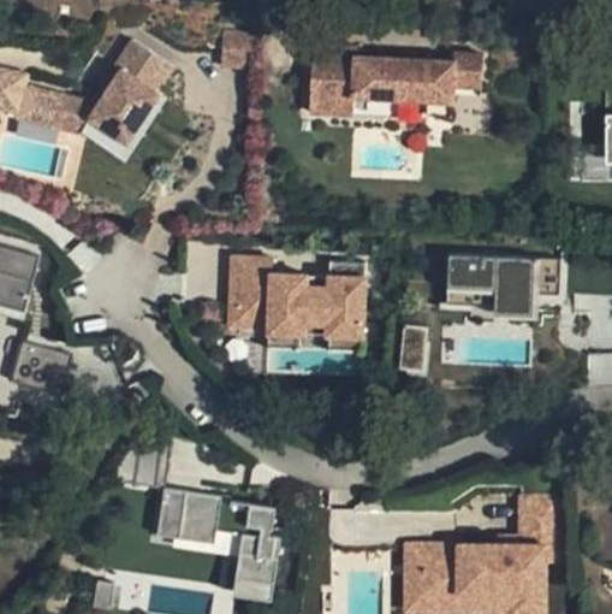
[(248,77),(251,39),(220,36),(217,74),(248,77)]
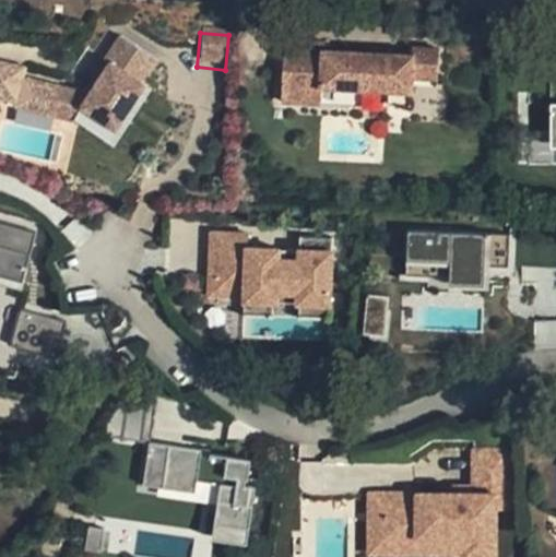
[(120,42),(87,96),(72,122),(108,144),(156,63),(120,42)]
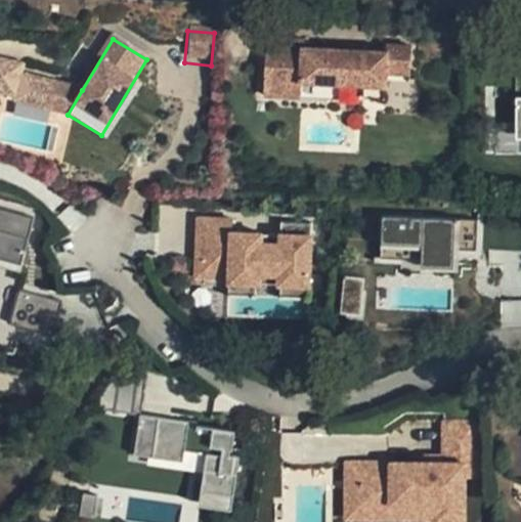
[(304,43),(267,41),(264,97),(301,99),(301,84),(365,87),(365,75),(386,76),(409,77),(410,48),(387,47),(387,54),(356,52),(341,51),(303,49),(304,43)]
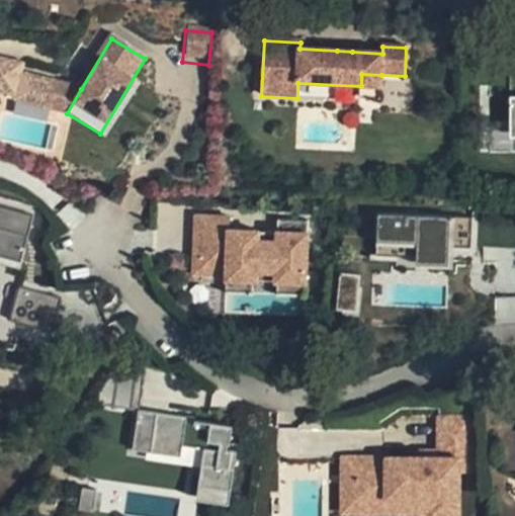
[(81,89),(20,73),(15,100),(67,113),(81,89)]
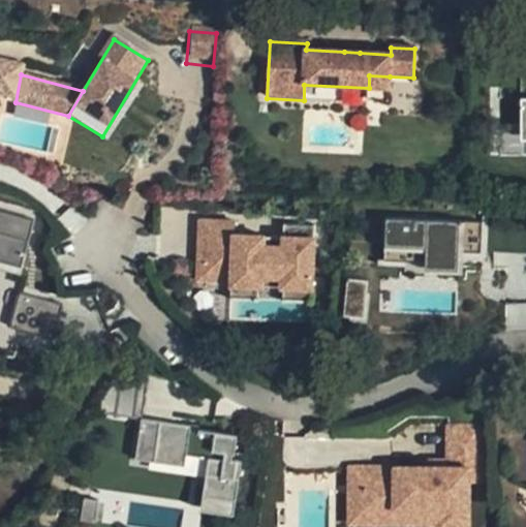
[(369,88),(304,85),(304,100),(368,103),(368,100),(389,102),(390,89),(412,90),(413,78),(390,76),(369,75),(369,88)]
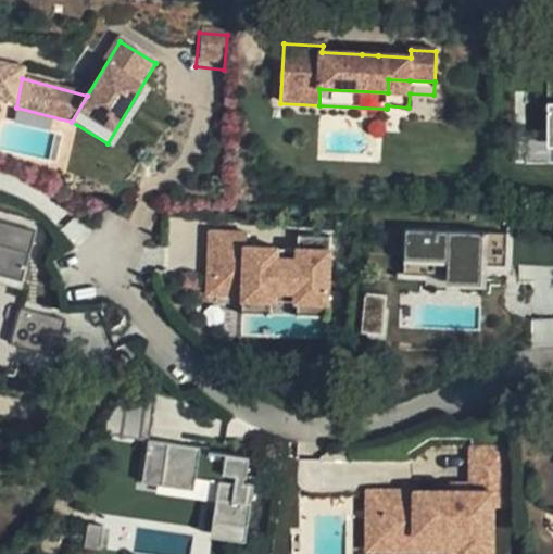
[(38,225),(0,214),(0,224),(36,234),(33,243),(40,246),(44,235),(38,225)]
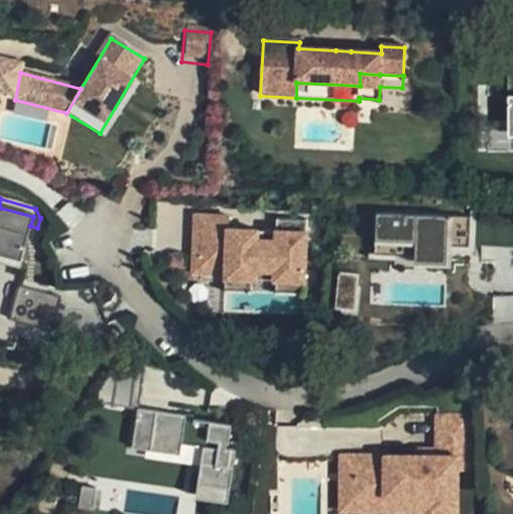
[(0,257),(20,262),(21,260),(30,226),(33,217),(0,208),(0,257)]
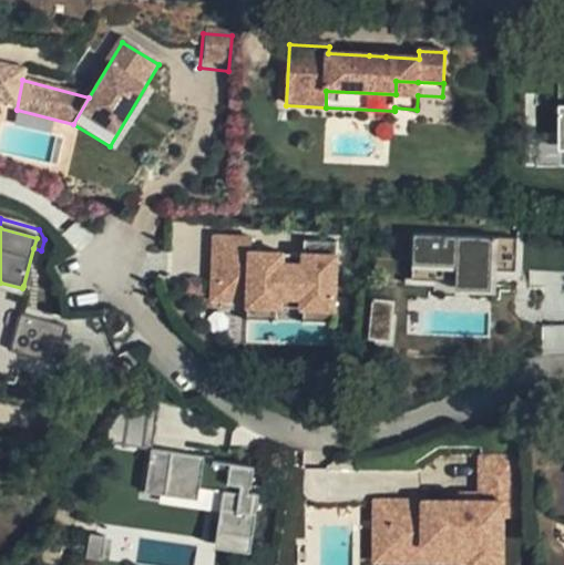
[(500,236),(416,235),(416,265),(460,265),(460,289),(500,289),(500,236)]
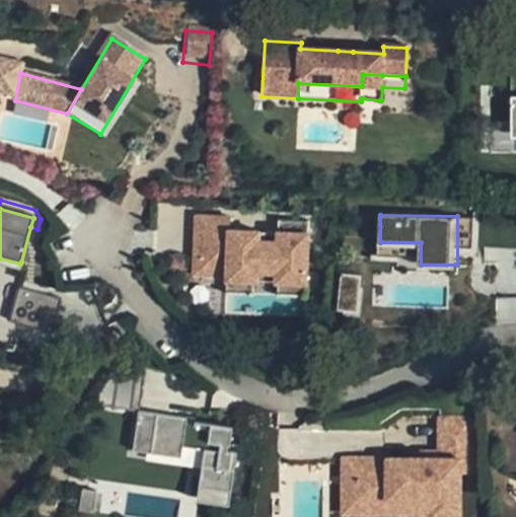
[(221,220),(192,221),(193,278),(225,278),(227,288),(314,287),(314,230),(221,230),(221,220)]
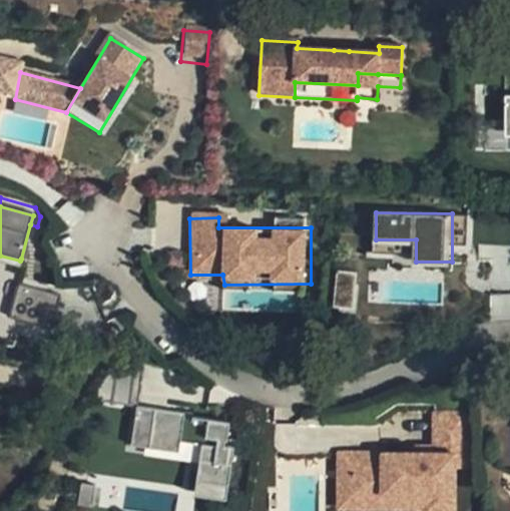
[(0,266),(20,271),(23,260),(21,259),(20,261),(0,256),(0,266)]
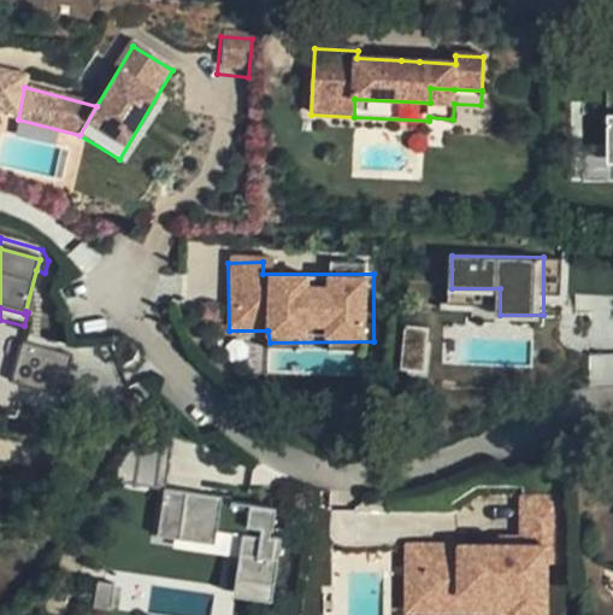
[(66,357),(19,345),(10,381),(56,394),(66,357)]
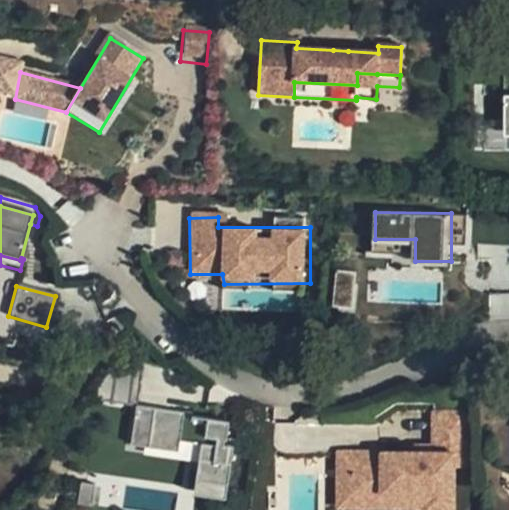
[(239,420),(135,407),(130,444),(197,452),(193,489),(231,493),(239,420)]
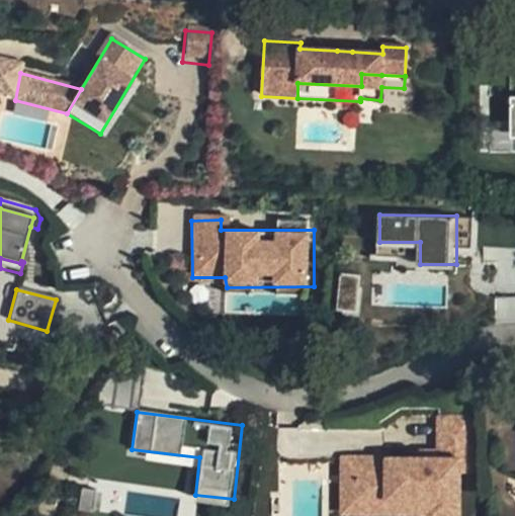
[(469,419),(430,420),(431,453),(333,455),(350,515),(461,515),(460,478),(470,477),(469,419)]
